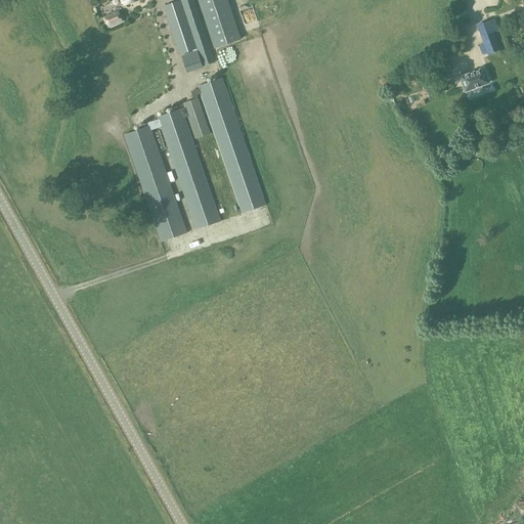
[(187,73),(204,68),(215,63),(193,0),(184,0),(164,7),(180,55),(186,54),(181,56),(187,73)]
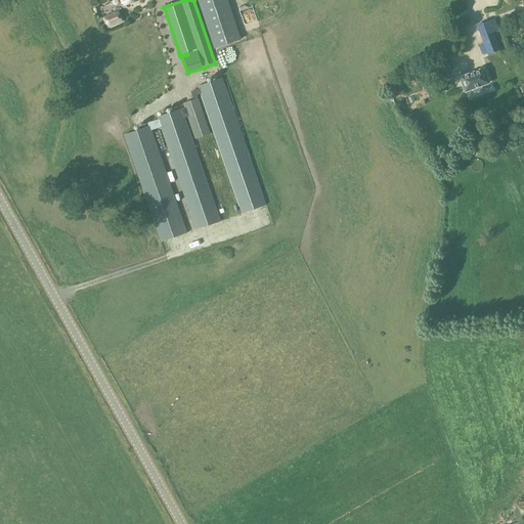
[(199,0),(216,48),(242,40),(227,0),(199,0)]
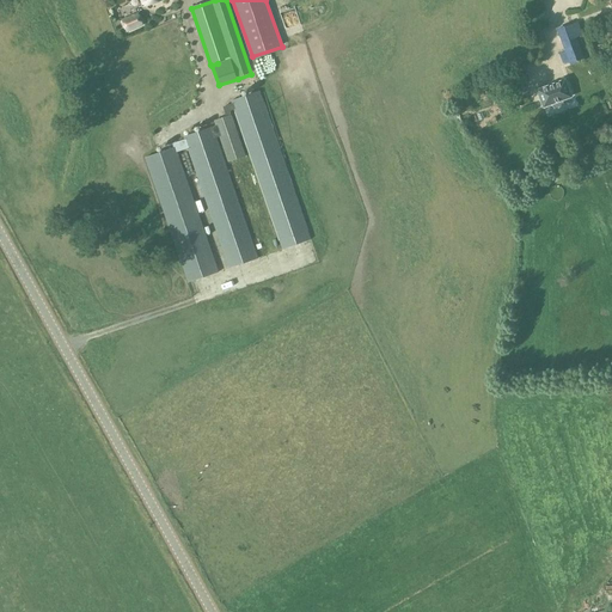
[(316,0),(317,2),(304,10),(308,19),(316,16),(314,12),(326,6),(323,0),(316,0)]
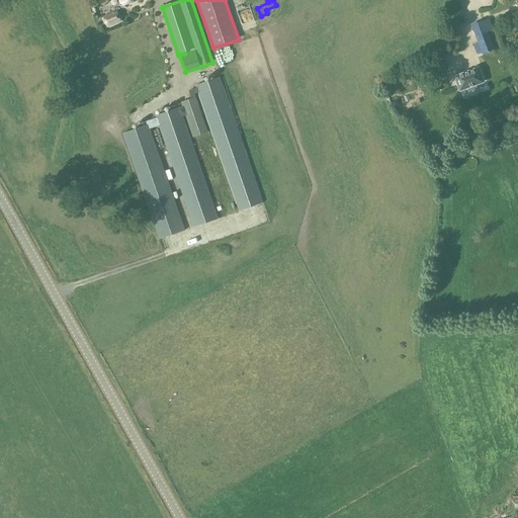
[(251,7),(239,10),(241,22),(253,20),(251,7)]
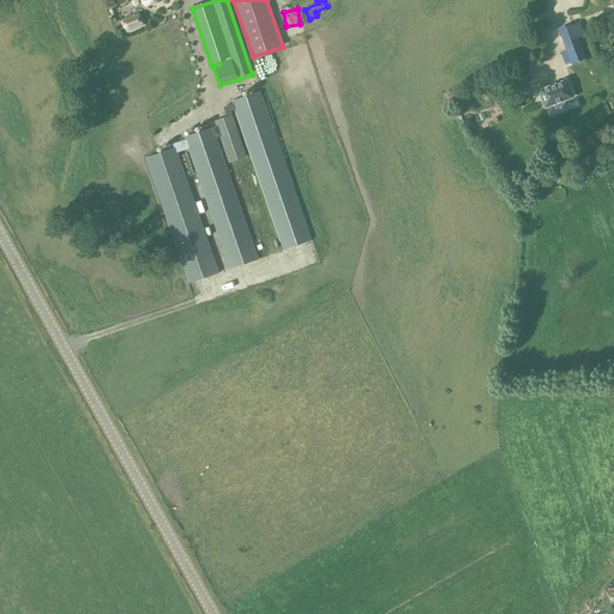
[(139,13),(122,20),(128,32),(144,26),(139,13)]
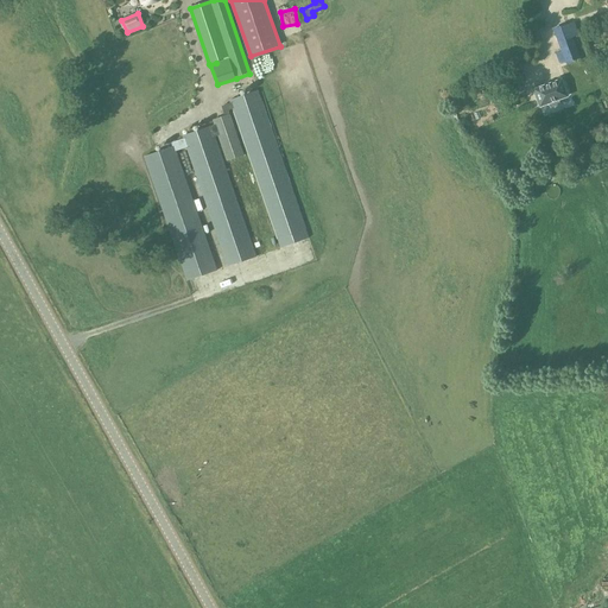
[(553,30),(567,64),(581,58),(569,24),(553,30)]
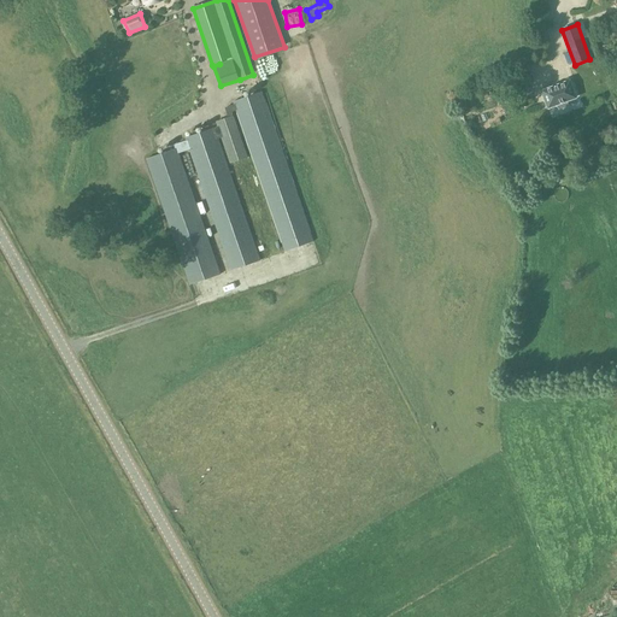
[(556,87),(542,92),(546,100),(548,109),(553,106),(558,105),(559,110),(569,106),(566,101),(571,100),(576,98),(573,89),(570,81),(556,87)]
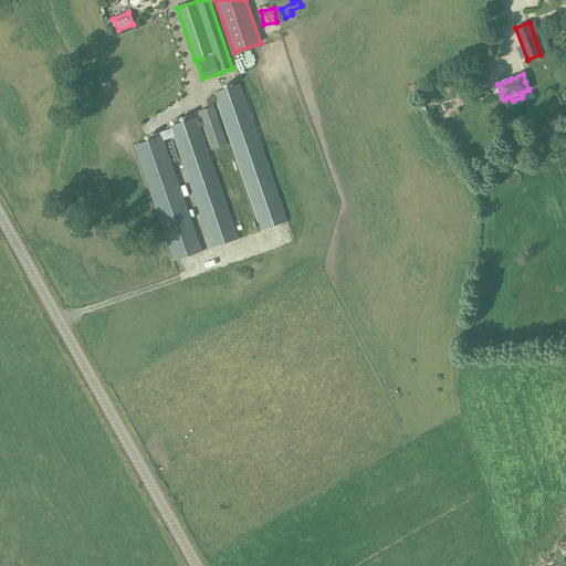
[(161,137),(134,146),(175,262),(203,252),(165,142),(174,138),(212,250),(240,240),(201,128),(203,127),(212,150),(228,145),(213,103),(217,102),(222,118),(262,231),(289,222),(241,84),(215,94),(216,97),(207,100),(210,108),(198,113),(200,117),(170,127),(171,130),(160,134),(161,137)]
